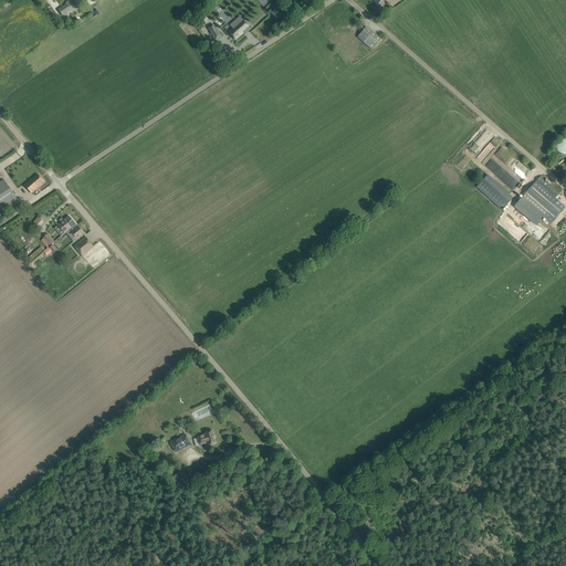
[(291,9),(285,3),(278,11),(283,17),(291,9)]
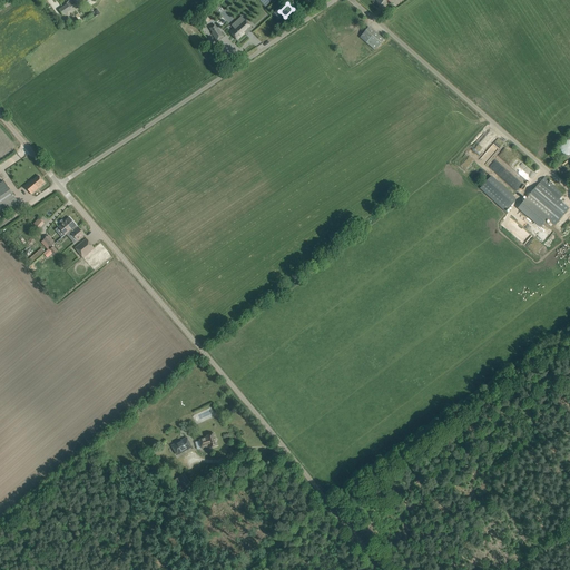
[(67,5),(59,10),(62,16),(70,10),(67,5)]
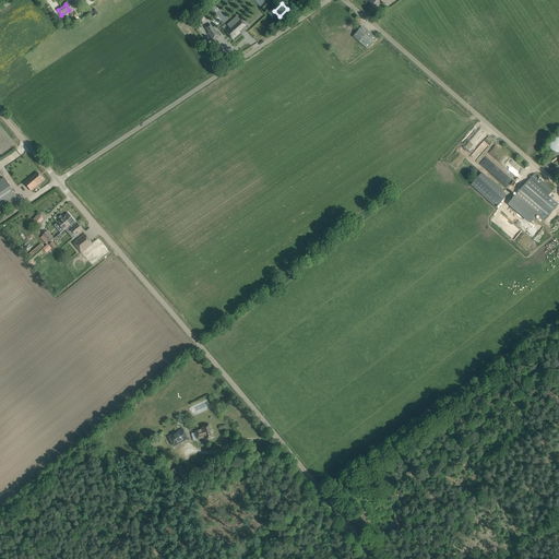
[(229,27),(225,32),(233,39),(240,33),(241,34),(248,28),(240,20),(237,16),(227,25),(228,26),(229,27)]
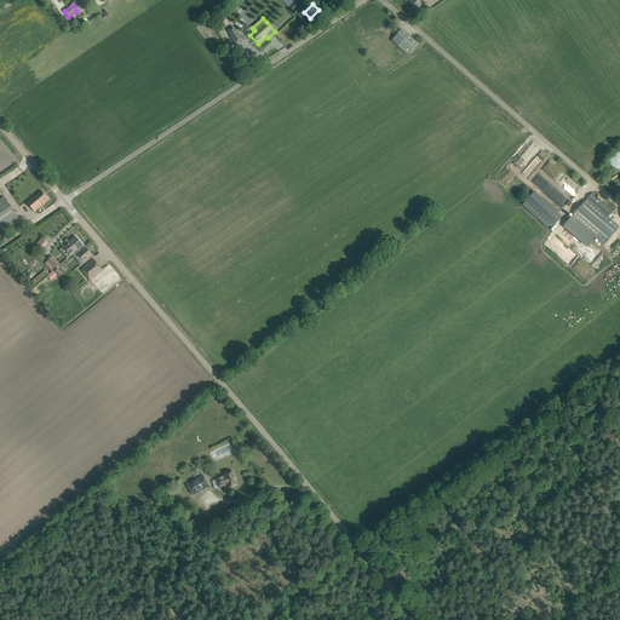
[(408,55),(418,42),(401,29),(391,40),(408,55)]
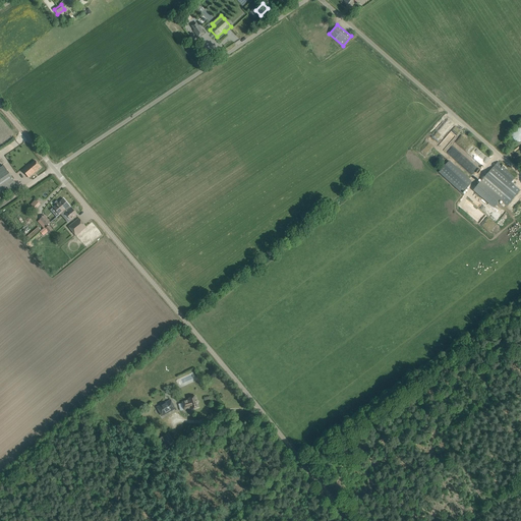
[(199,26),(193,31),(198,37),(204,33),(199,26)]
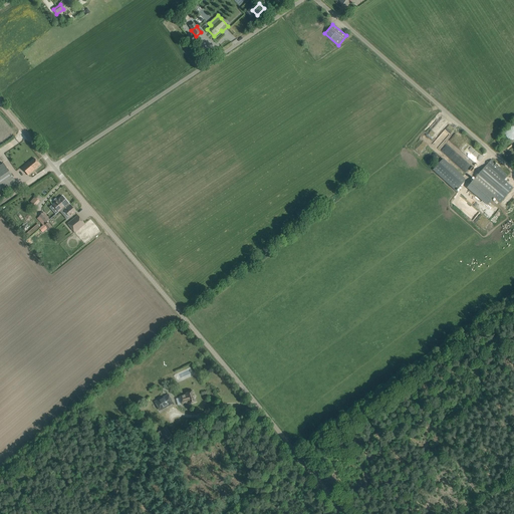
[(505,134),(505,135),(505,136),(506,138),(507,139),(509,140),(510,141),(512,141),(513,141),(513,140),(513,126),(512,126),(510,126),(509,127),(507,127),(506,130),(506,131),(505,132),(505,134)]
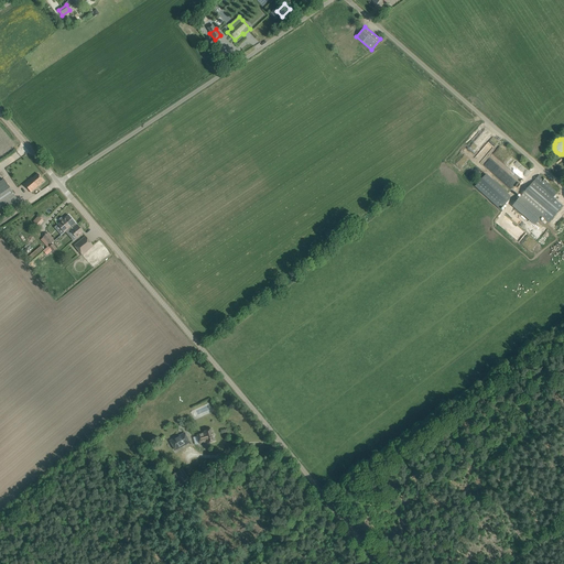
[(24,185),(31,193),(42,184),(41,183),(44,181),(38,174),(33,179),(32,177),(28,182),(24,185)]
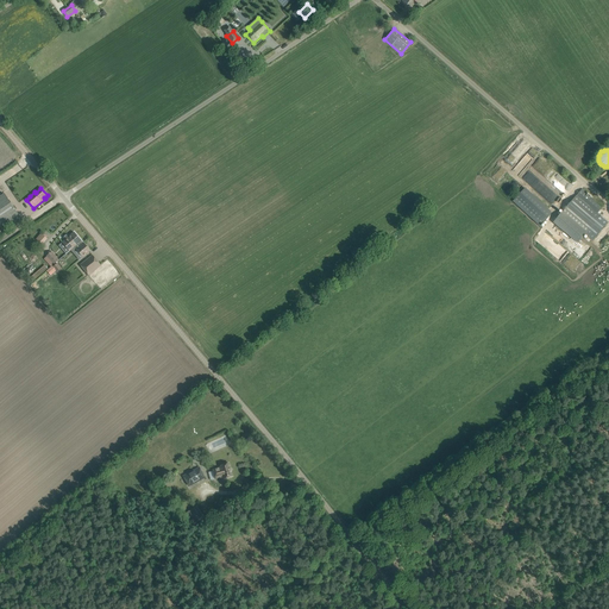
[(515,199),(513,201),(540,226),(552,213),(525,188),(515,199)]
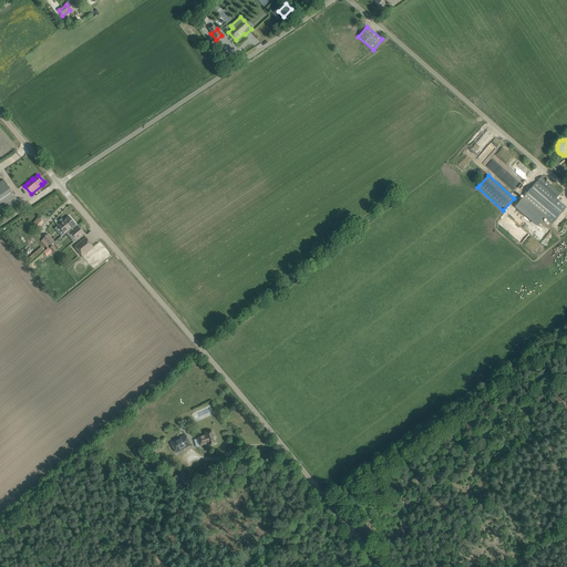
[(556,198),(560,194),(540,177),(508,215),(553,253),(566,235),(566,212),(557,204),(559,202),(556,198)]
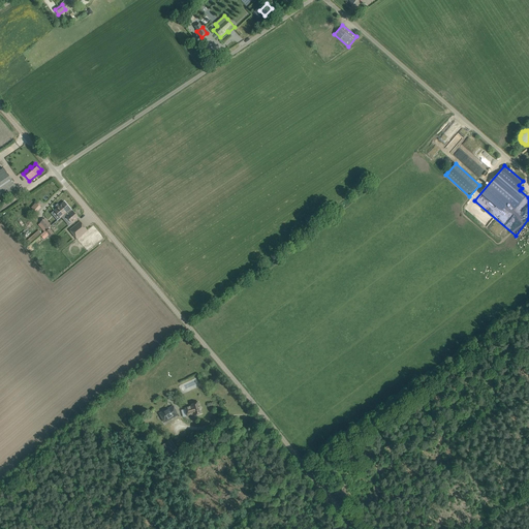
[(0,172),(0,196),(16,186),(4,169),(0,172)]
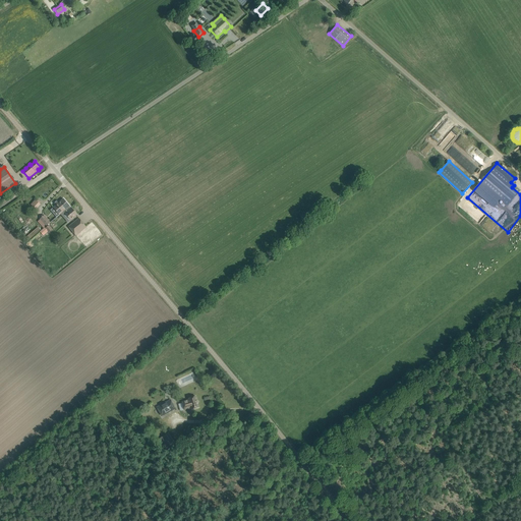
[(59,215),(63,212),(67,208),(69,210),(71,209),(63,198),(53,208),(59,215)]
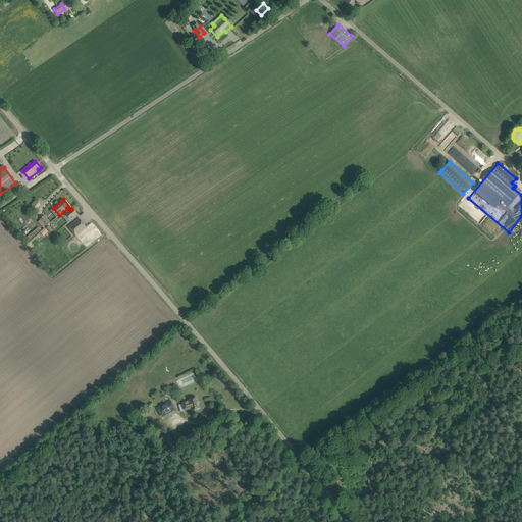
[(37,210),(41,205),(35,200),(31,205),(37,210)]
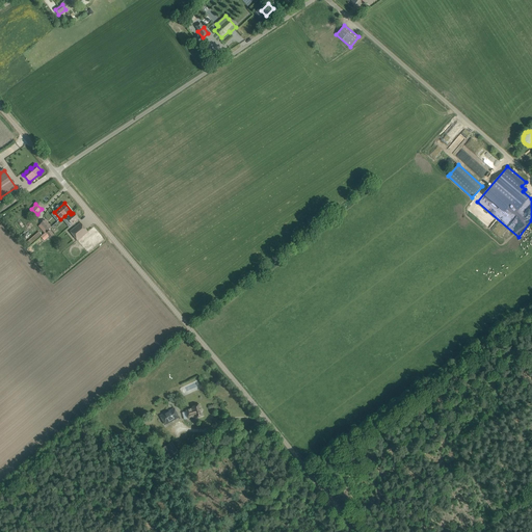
[(73,224),(75,222),(79,219),(73,213),(71,214),(69,212),(64,216),(73,224)]
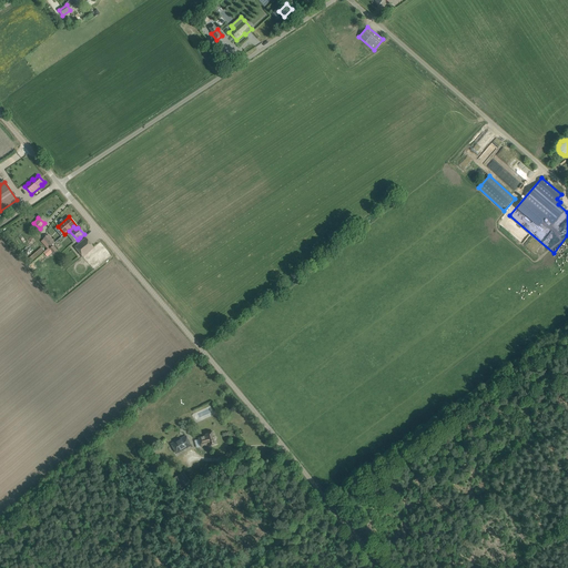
[(47,249),(50,246),(54,243),(48,235),(43,239),(44,240),(41,242),(47,249)]
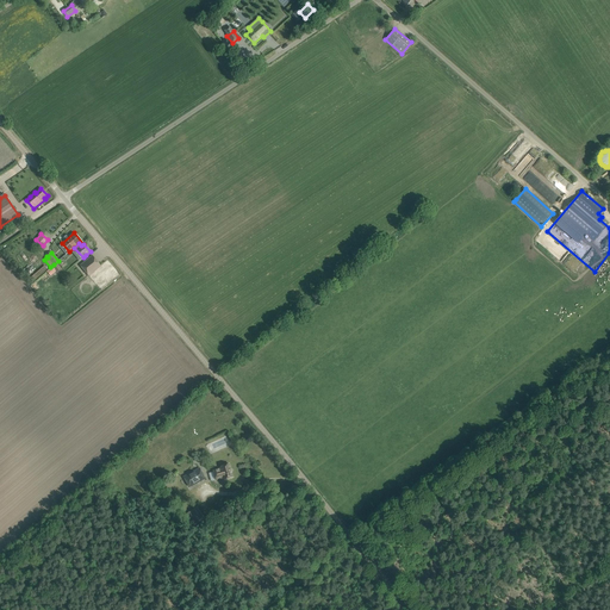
[(88,277),(97,269),(101,266),(92,255),(88,259),(80,266),(88,277)]
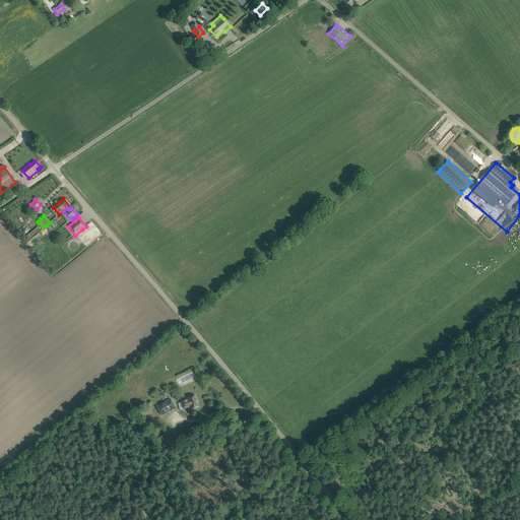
[(49,233),(53,229),(49,224),(46,228),(45,226),(40,232),(44,236),(48,232),(49,233)]
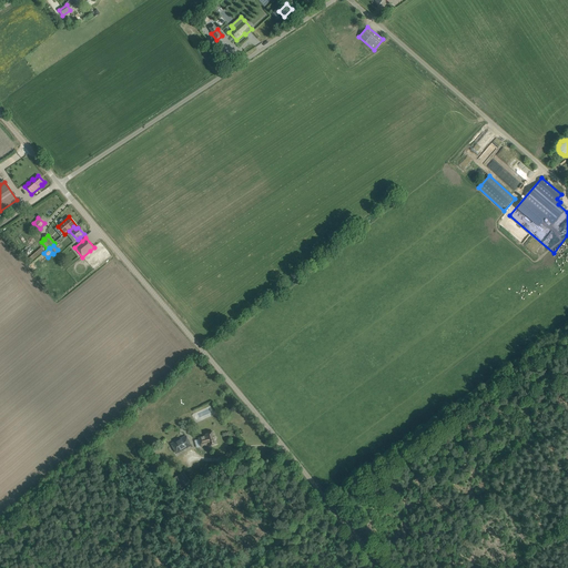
[(44,251),(42,247),(28,259),(31,263),(44,251)]
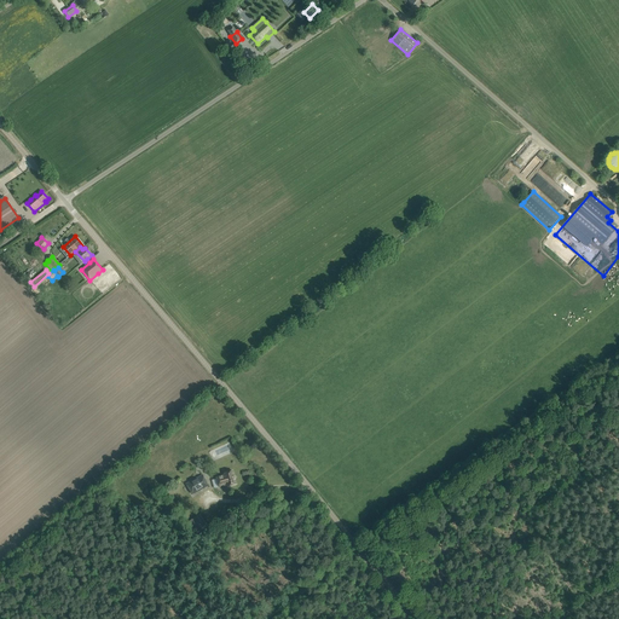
[(227,487),(231,486),(237,484),(232,470),(227,473),(223,474),(223,475),(217,478),(219,489),(225,486),(224,484),(226,482),(227,484),(226,484),(227,487)]
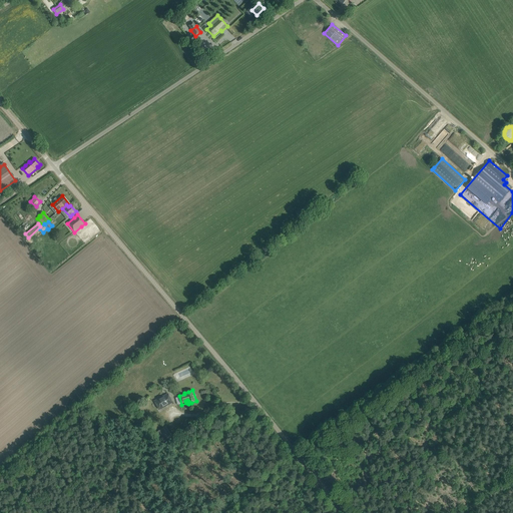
[(172,403),(168,394),(154,402),(159,410),(172,403)]
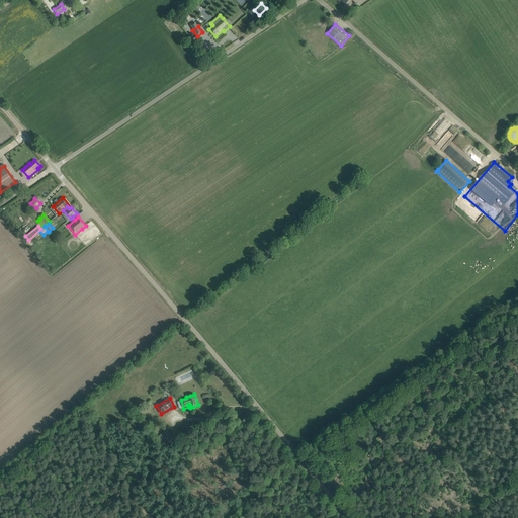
[(162,441),(165,444),(166,446),(174,440),(168,430),(161,436),(164,440),(162,441)]
